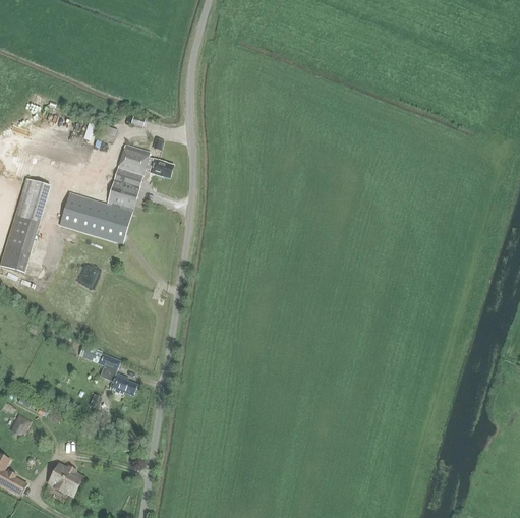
[(132,114),(130,122),(142,125),(145,118),(132,114)]
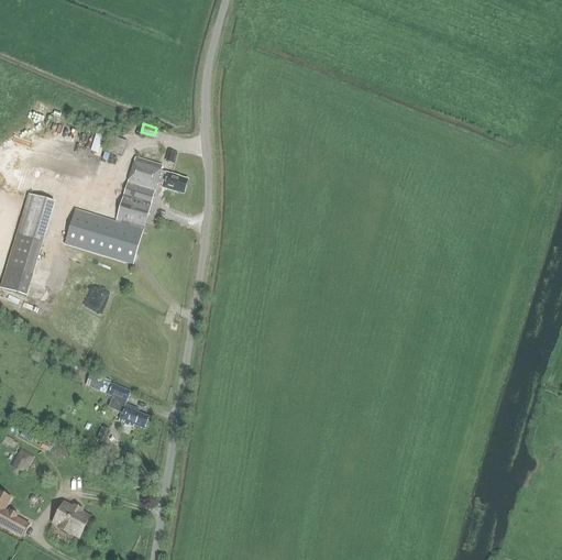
[(111,133),(106,149),(121,154),(125,139),(111,133)]
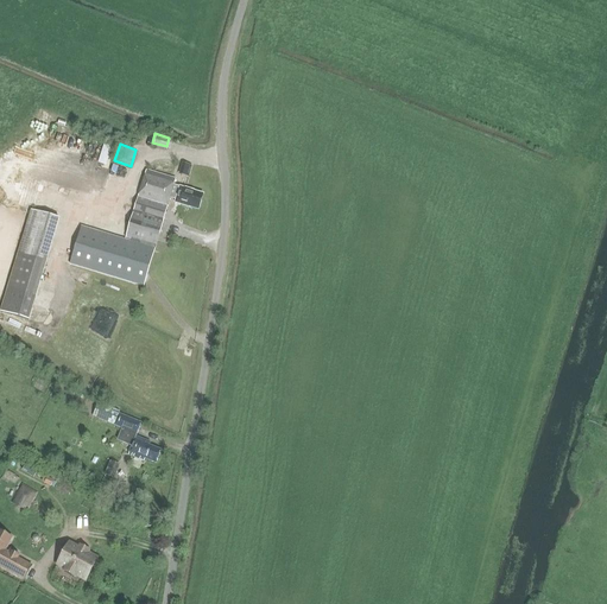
[(184,159),(182,169),(190,171),(193,161),(184,159)]
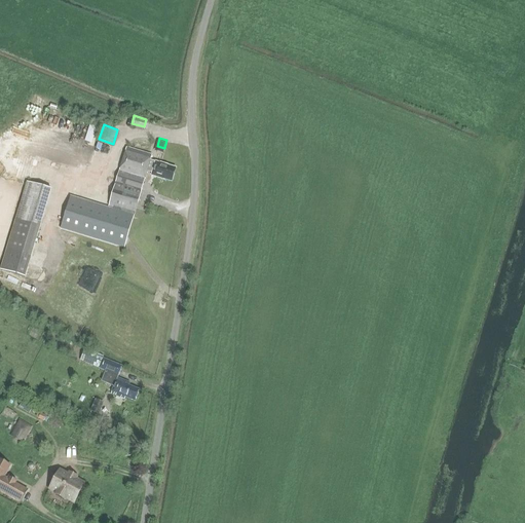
[(151,153),(125,145),(107,206),(69,194),(60,226),(123,246),(146,170),(151,171),(150,173),(155,175),(154,175),(162,177),(162,176),(171,179),(175,166),(166,163),(166,162),(159,160),(154,159),(149,158),(151,153)]
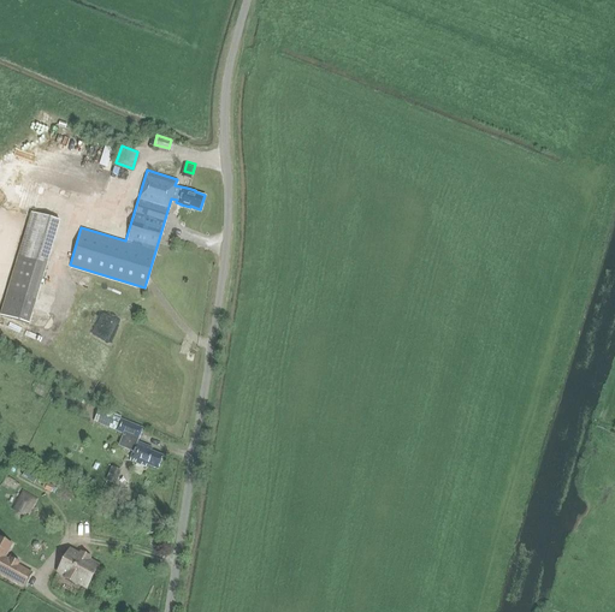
[(0,312),(28,321),(35,298),(6,289),(0,308),(0,312)]
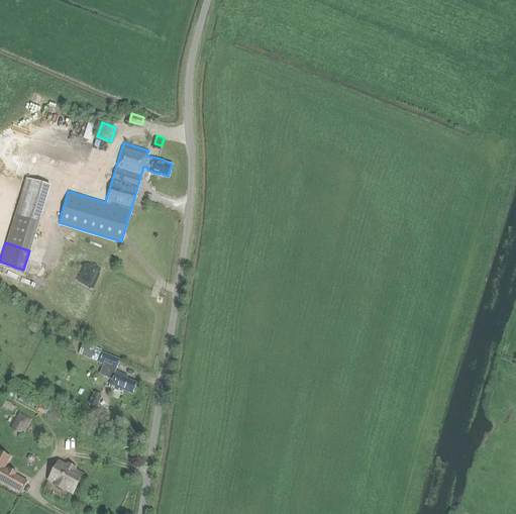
[(78,279),(94,284),(101,265),(85,259),(78,279)]
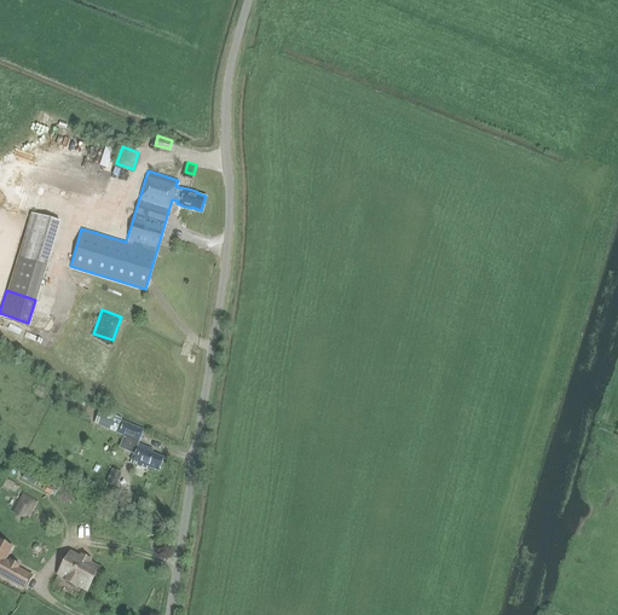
[(93,421),(115,430),(121,416),(99,406),(93,421)]
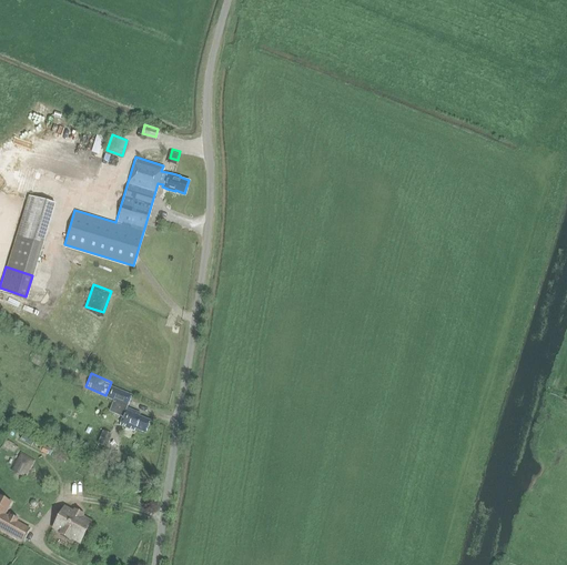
[(138,411),(125,405),(131,393),(110,384),(105,395),(113,399),(110,409),(122,414),(119,422),(134,429),(135,426),(143,431),(149,419),(138,414),(138,411)]
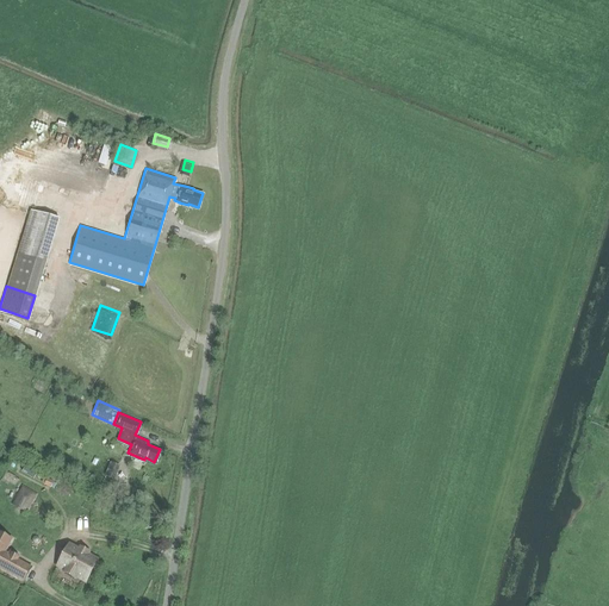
[(118,464),(109,461),(104,473),(113,476),(118,464)]
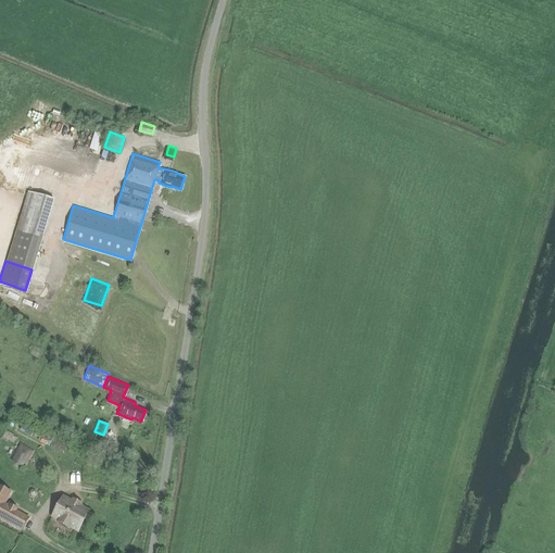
[(20,440),(17,445),(10,459),(22,466),(30,453),(33,448),(20,440)]
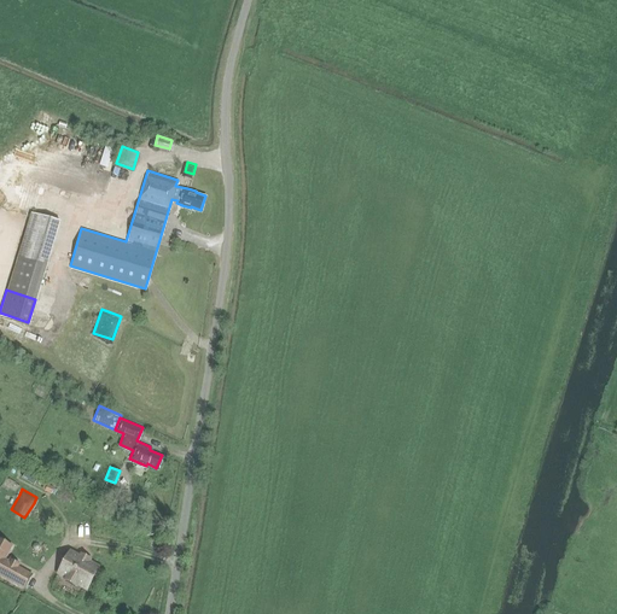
[(3,556),(11,543),(0,537),(0,573),(23,586),(30,572),(16,563),(18,561),(10,557),(9,560),(3,556)]
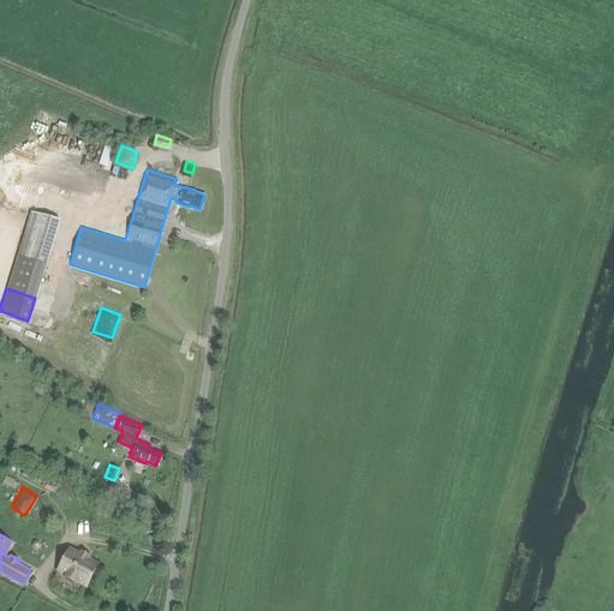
[(90,555),(78,547),(77,551),(70,547),(59,567),(67,571),(66,574),(75,579),(76,576),(84,581),(95,562),(88,558),(90,555)]
